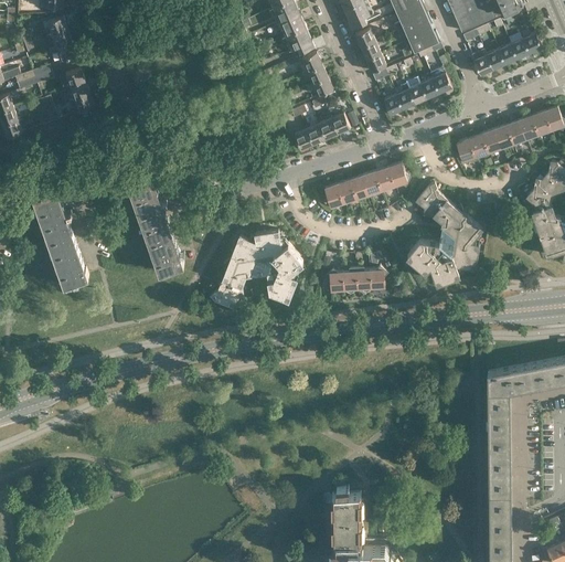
[(298,49),(300,54),(316,48),(294,0),(268,0),(292,52),(298,49)]
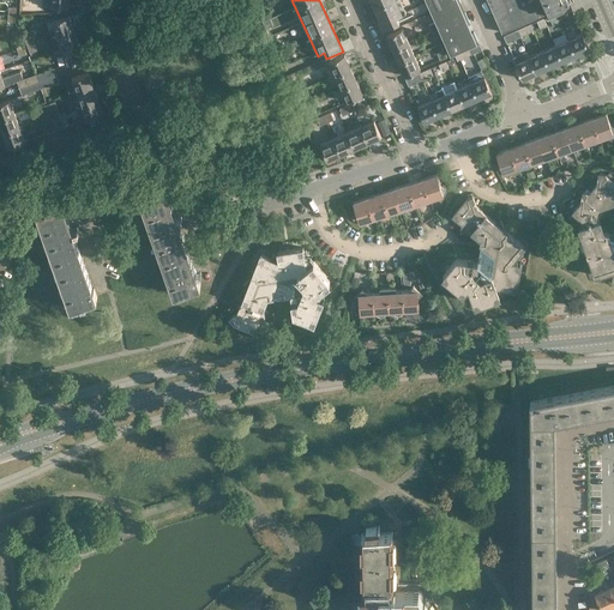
[(404,17),(396,0),(368,0),(384,32),(399,25),(397,19),(404,17)]
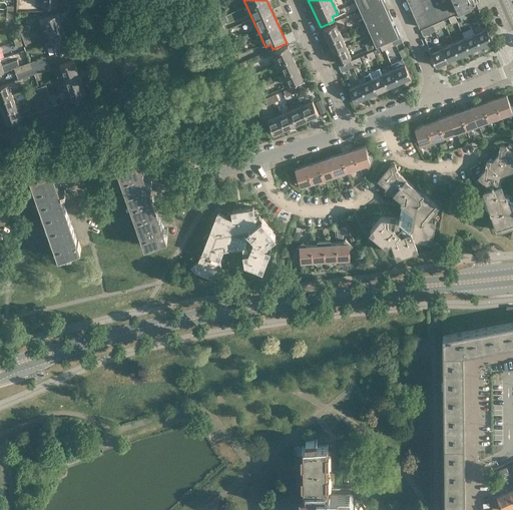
[(354,0),(359,11),(383,0),(354,0)]
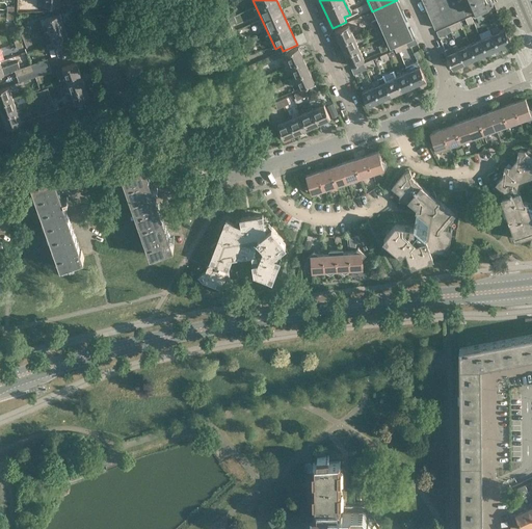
[(408,30),(405,23),(407,23),(397,0),(372,11),(377,22),(379,28),(382,33),(390,51),(394,49),(405,44),(415,40),(410,29),(408,30)]
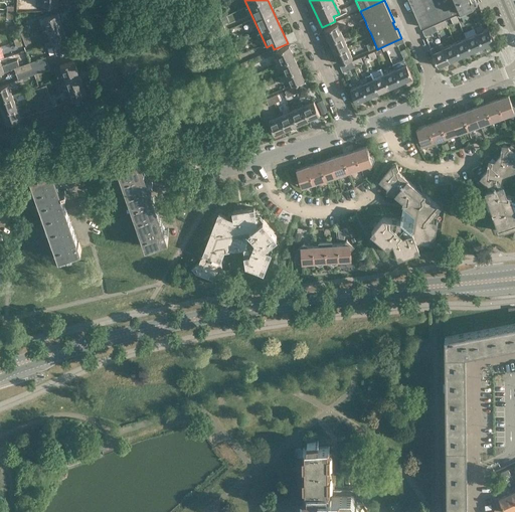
[(407,0),(421,30),(457,14),(468,9),(477,5),(478,5),(475,0),(407,0)]
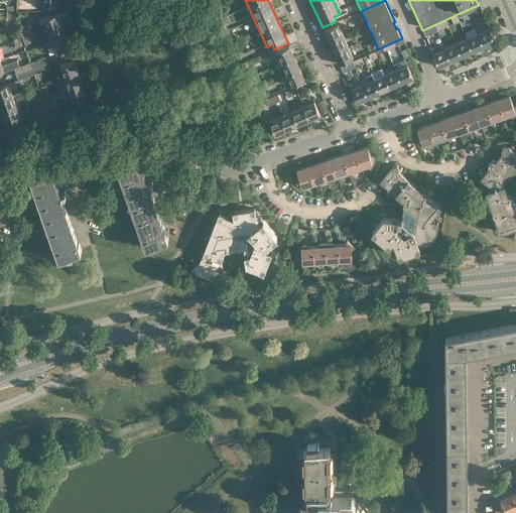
[(472,14),(472,15),(481,11),(479,5),(478,5),(469,9),(472,14)]
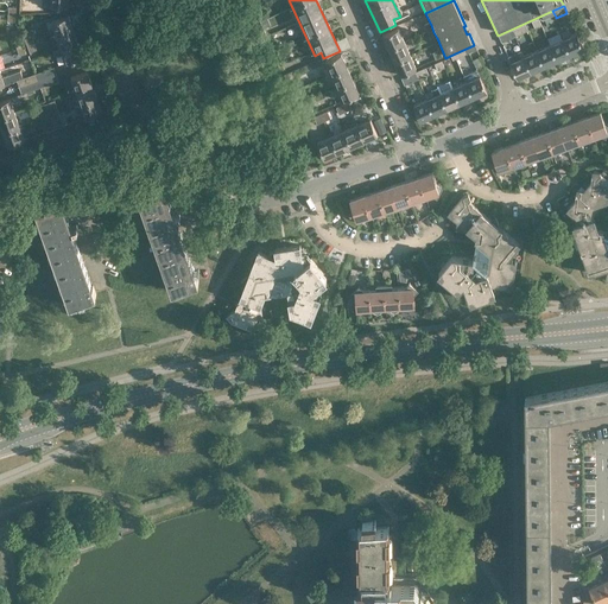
[(556,26),(552,19),(556,18),(556,17),(552,11),(539,17),(543,24),(545,23),(548,30),(556,26)]
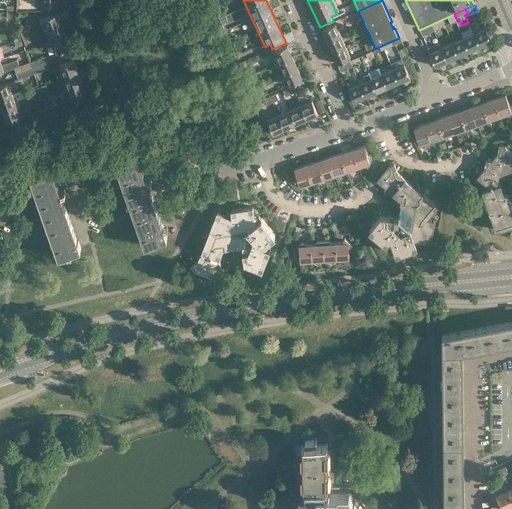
[(47,33),(61,28),(56,16),(43,21),(47,33)]
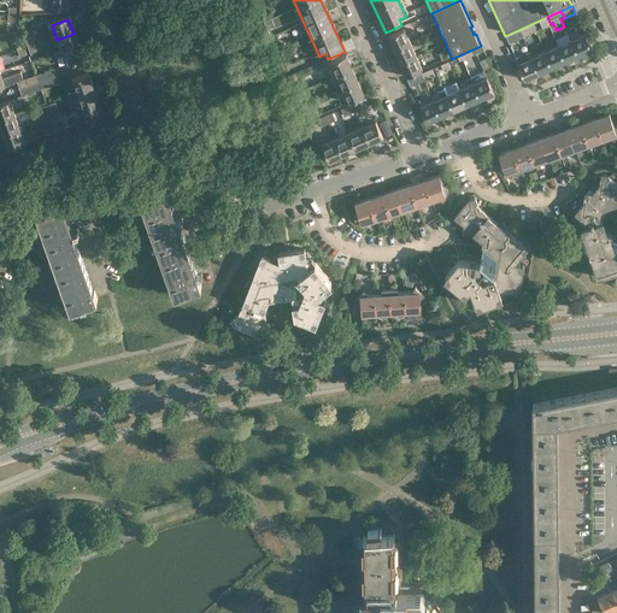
[(547,22),(540,25),(542,31),(550,29),(547,22)]
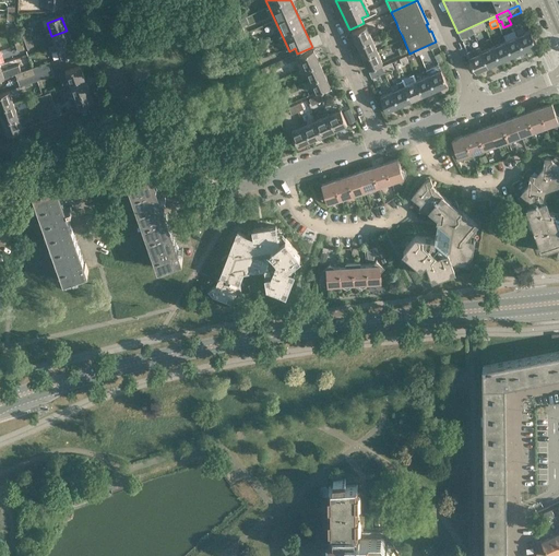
[(393,32),(399,30),(396,23),(390,26),(393,32)]
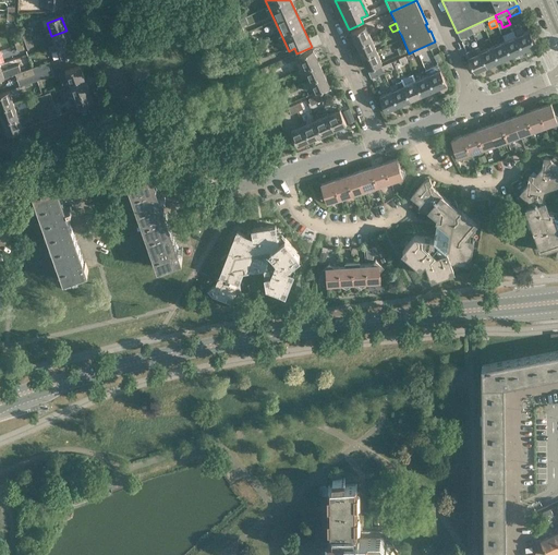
[(468,32),(471,38),(473,36),(476,43),(486,37),(484,32),(485,32),(483,25),(468,32)]
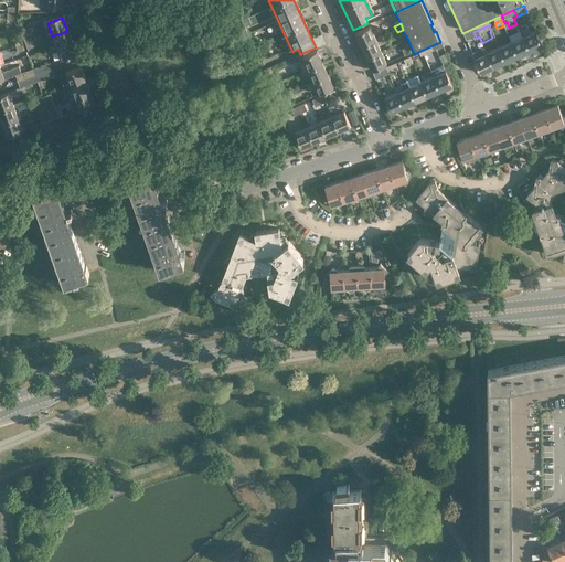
[(361,49),(375,42),(370,30),(355,36),(361,49)]
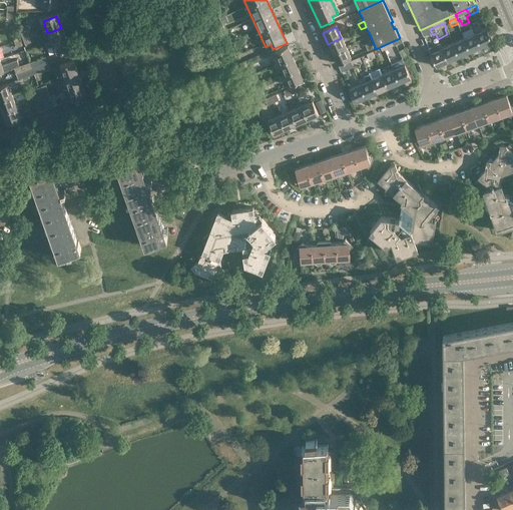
[(23,41),(29,39),(28,35),(30,35),(27,28),(19,30),(23,41)]
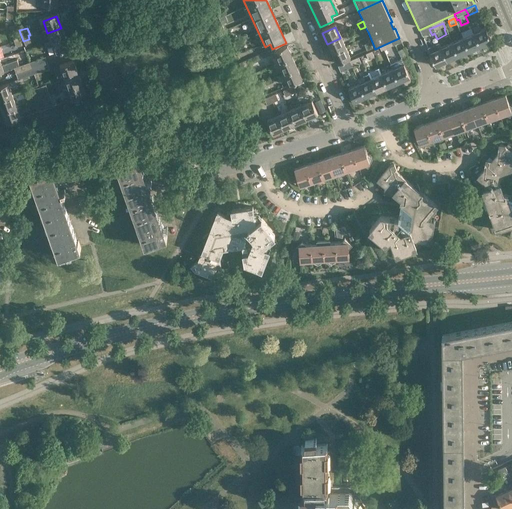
[(61,28),(47,33),(51,44),(65,39),(61,28)]
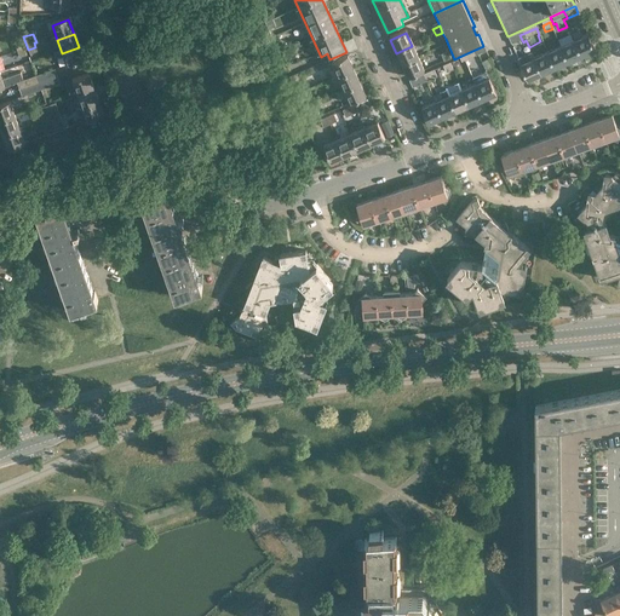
[(512,47),(523,42),(520,35),(509,40),(512,47)]
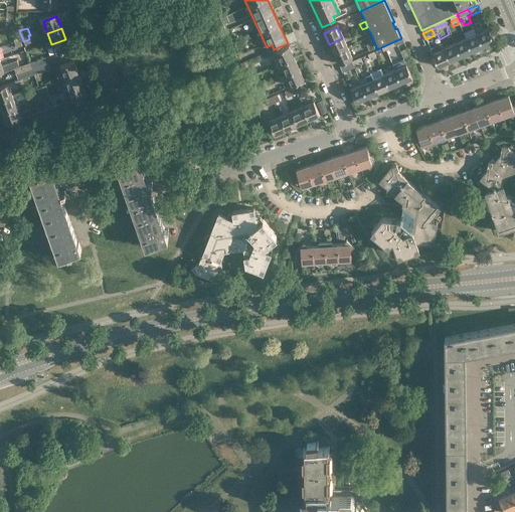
[(477,35),(482,49),(494,44),(488,30),(477,35)]
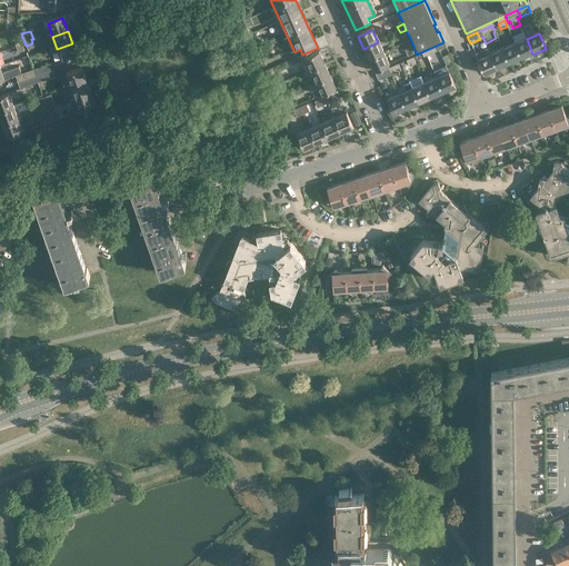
[(532,55),(527,39),(515,45),(521,60),(532,55)]
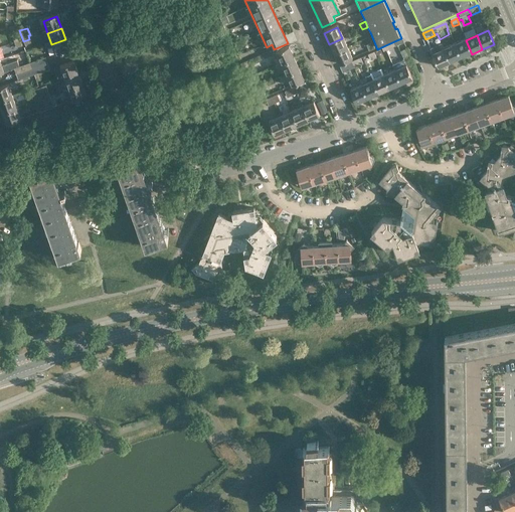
[(14,44),(21,42),(19,36),(12,38),(14,44)]
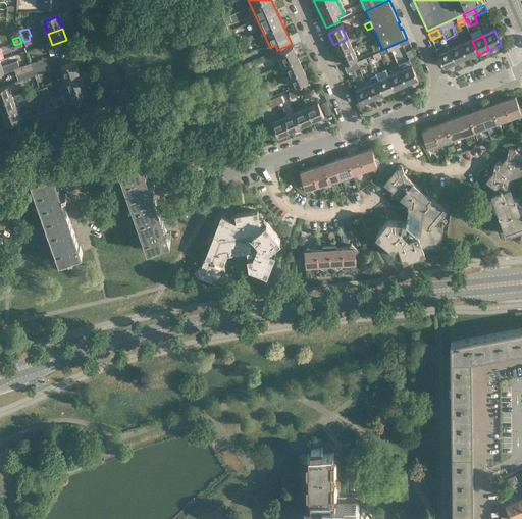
[(352,50),(347,39),(333,45),(338,56),(352,50)]
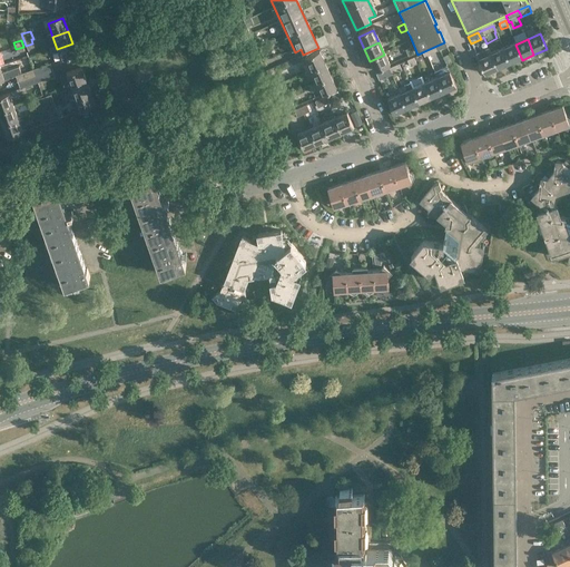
[(434,47),(436,55),(440,52),(441,56),(449,52),(444,42),(434,47)]
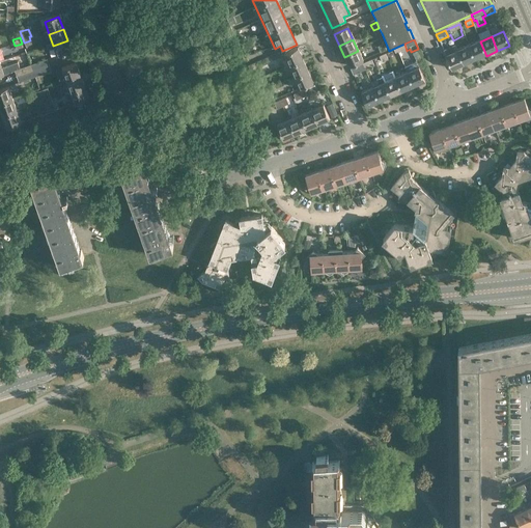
[(30,40),(24,43),(27,51),(33,49),(30,40)]
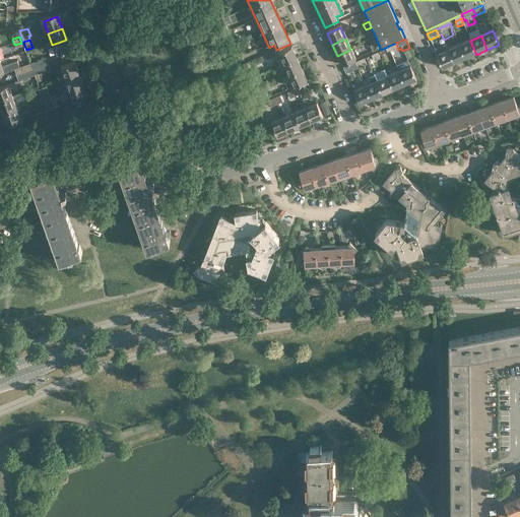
[(70,52),(66,40),(52,45),(57,57),(70,52)]
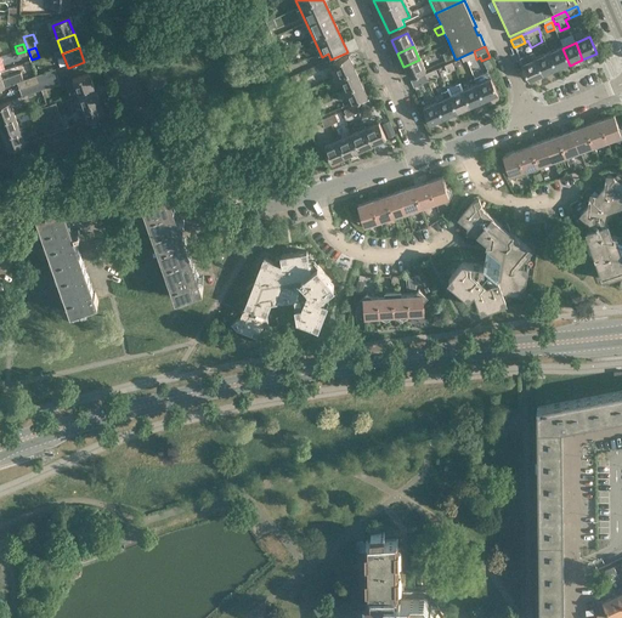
[(563,49),(549,55),(557,71),(570,66),(563,49)]
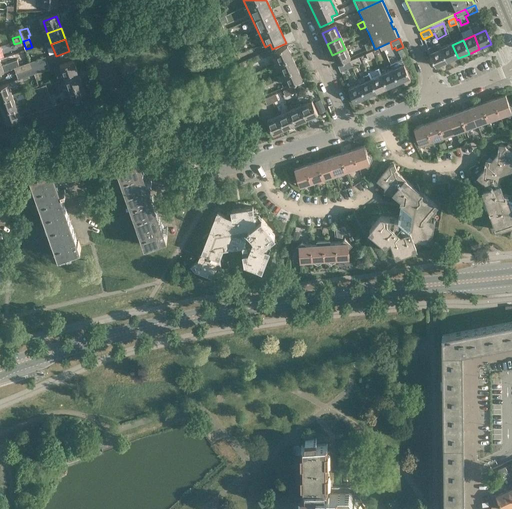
[(21,42),(14,44),(16,50),(23,48),(21,42)]
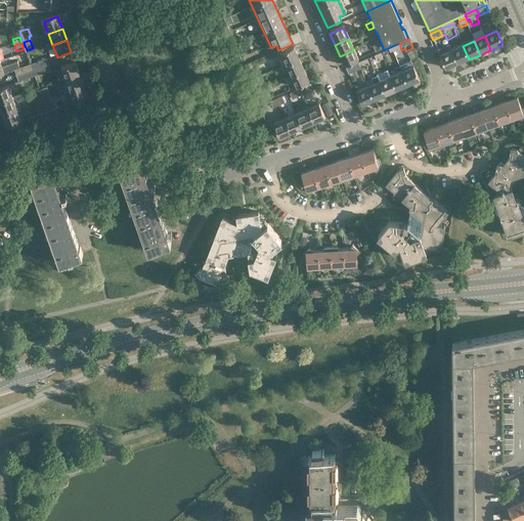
[(401,56),(399,51),(401,50),(399,43),(388,48),(391,54),(394,53),(396,58),(401,56)]
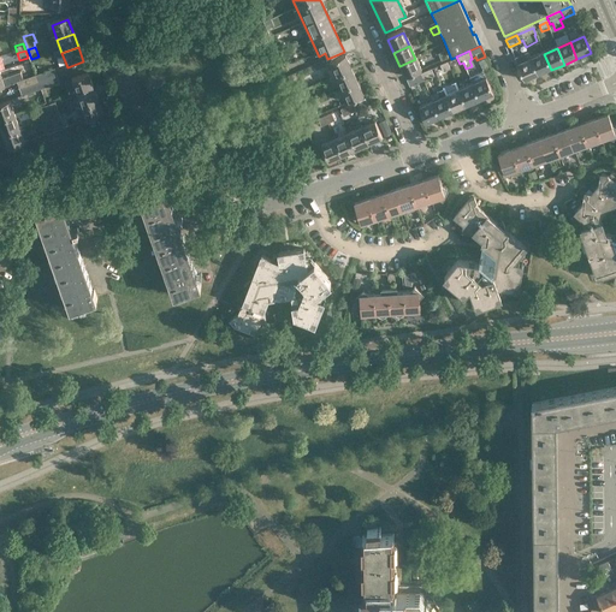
[(539,57),(538,53),(529,57),(531,60),(538,76),(551,70),(544,54),(539,57)]
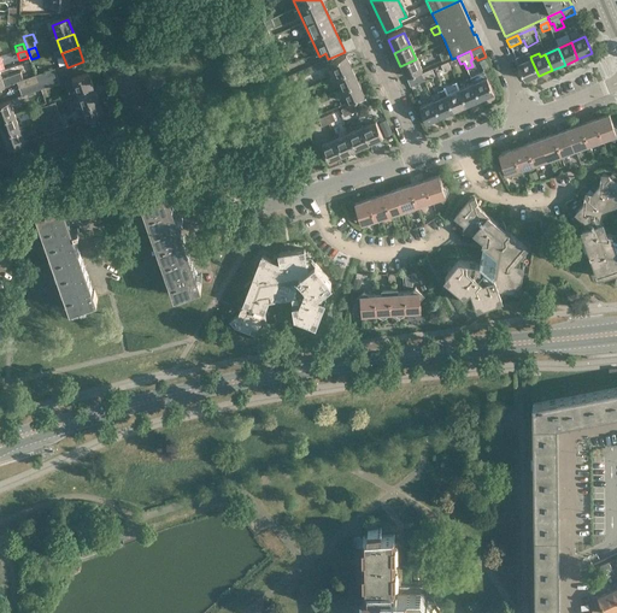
[(446,54),(440,57),(439,57),(442,64),(450,62),(446,54)]
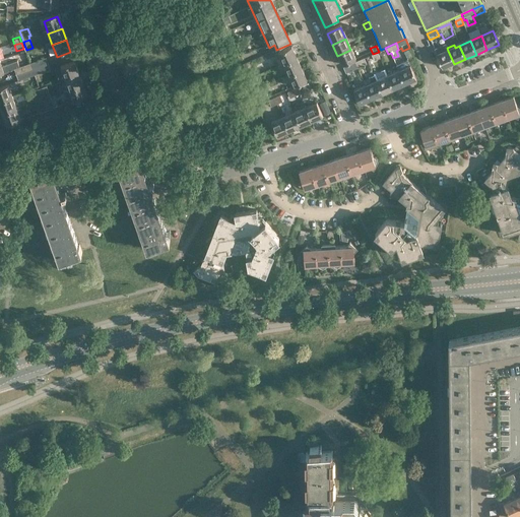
[(297,60),(291,49),(278,55),(278,56),(274,58),(275,62),(280,60),(283,66),(297,60)]
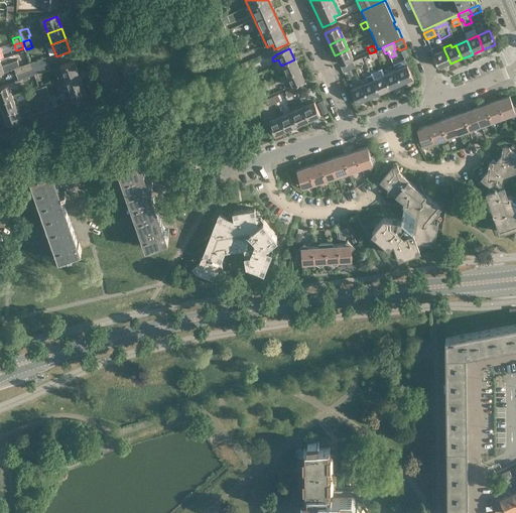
[(348,49),(335,55),(340,67),(353,60),(348,49)]
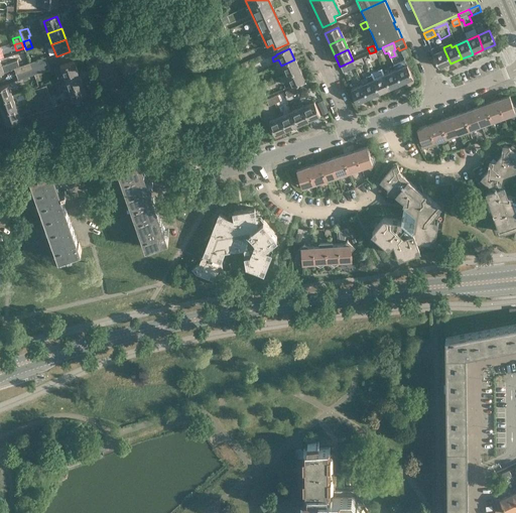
[(450,63),(444,50),(432,55),(438,69),(450,63)]
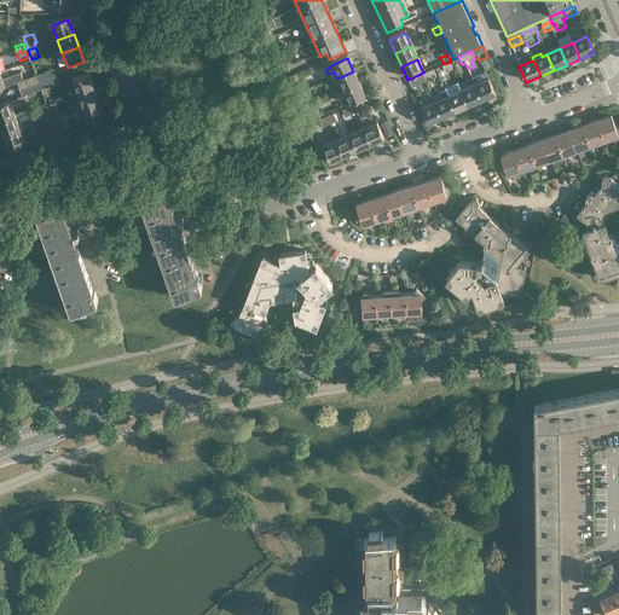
[(46,83),(58,79),(56,71),(44,76),(46,83)]
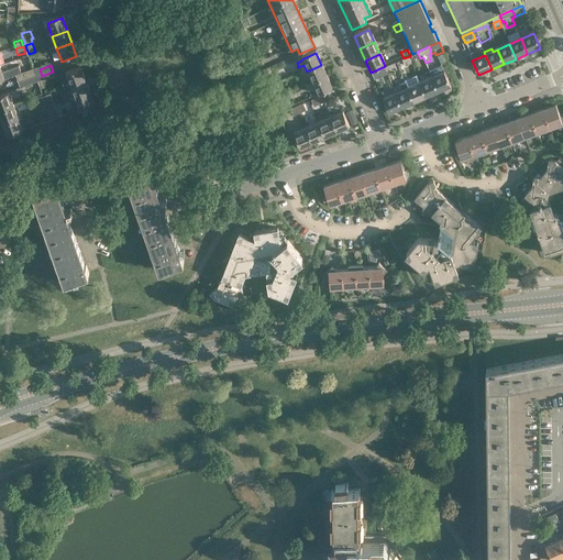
[(312,84),(327,77),(321,65),(307,72),(301,74),(305,80),(309,78),(312,84)]
